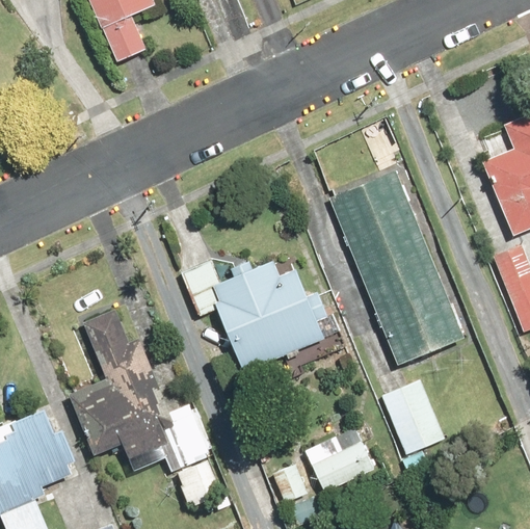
[(97,0),(116,45),(141,34),(133,15),(163,1),(162,0),(97,0)]
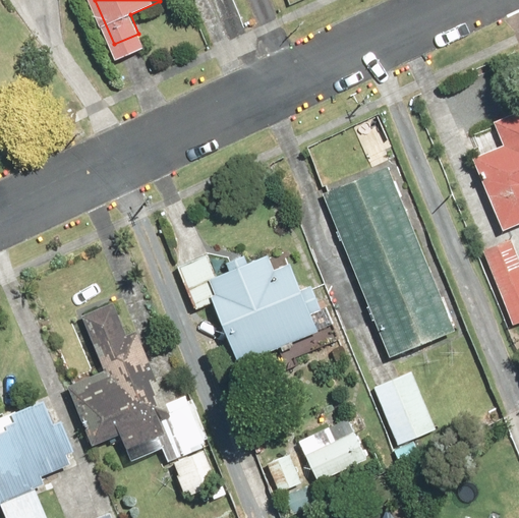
[(471,159),(500,233),(518,226),(518,120),(495,129),(501,148),(471,159)]
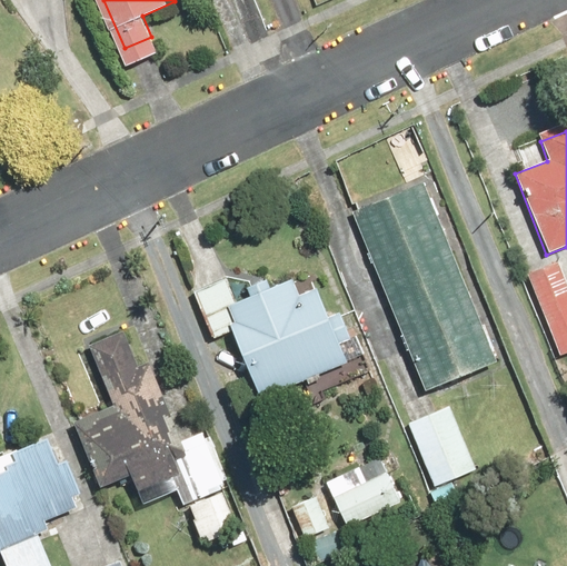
[(426,186),(347,215),(416,398),(495,368),(426,186)]
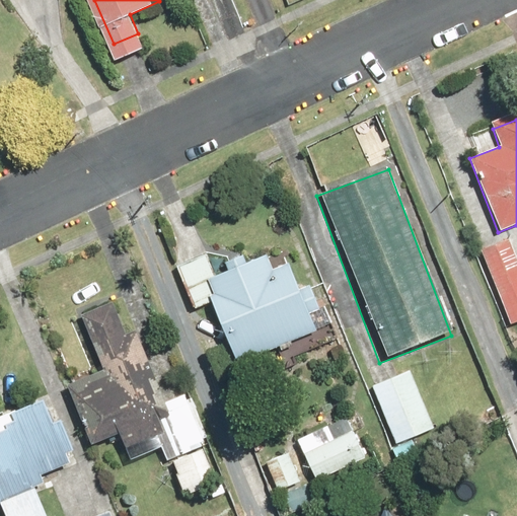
[(516,247),(513,239),(476,252),(504,324),(516,318),(516,247)]
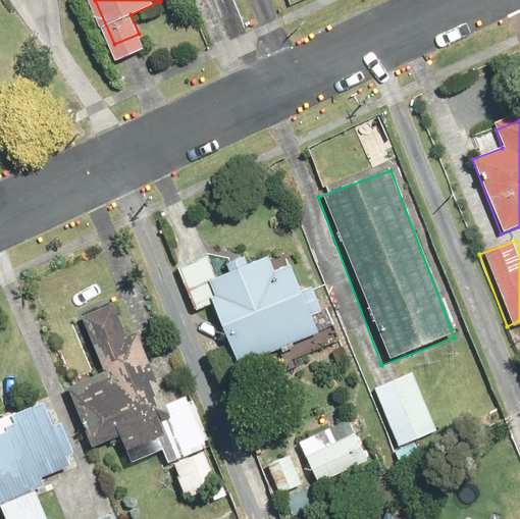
[(215,252),(176,266),(194,311),(209,305),(232,368),(320,335),(289,250),(224,274),(215,252)]
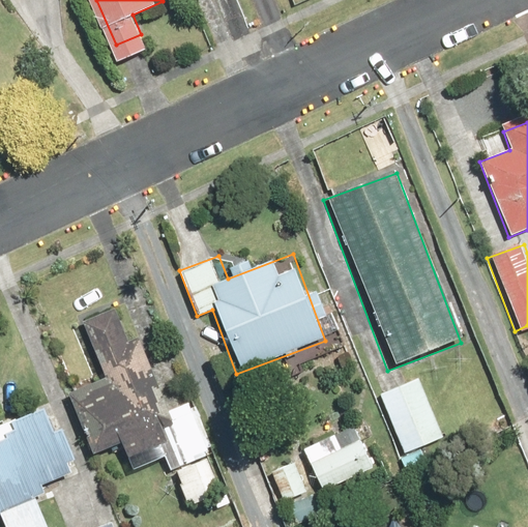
[(174,444),(122,306),(80,322),(101,380),(65,393),(90,460),(118,449),(123,463),(174,444)]
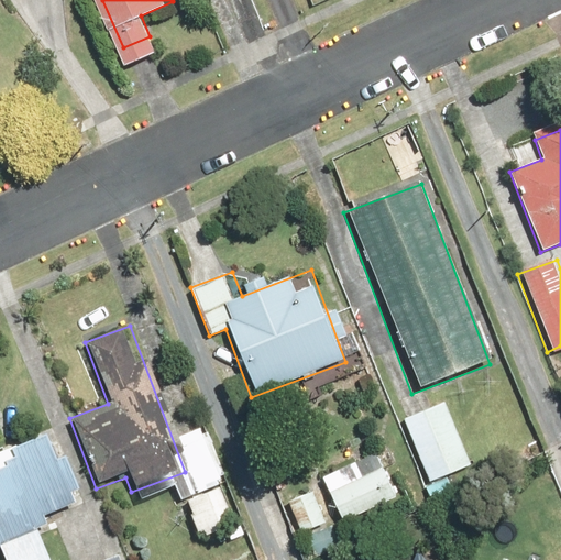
[(448,405),(402,423),(424,480),(470,463),(448,405)]
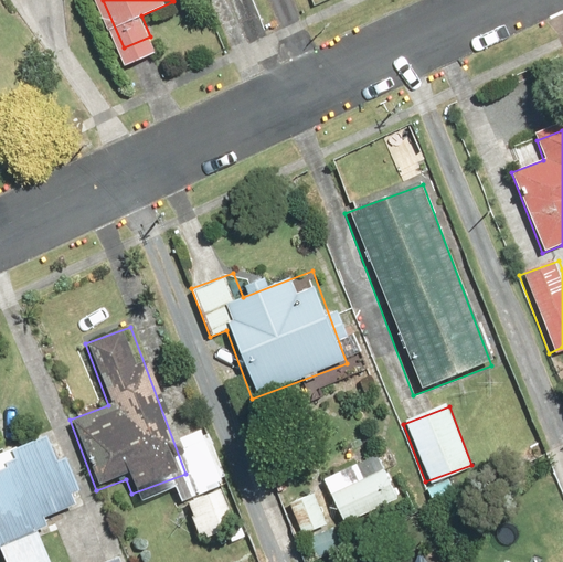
[(0,451),(0,552),(3,561),(53,561),(38,519),(84,501),(57,430),(0,451)]
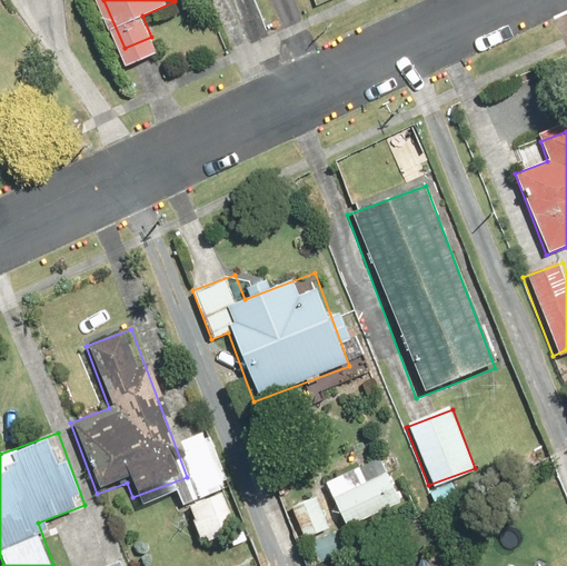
[(368,478),(338,490),(351,520),(403,499),(383,450),(360,459),(368,478)]
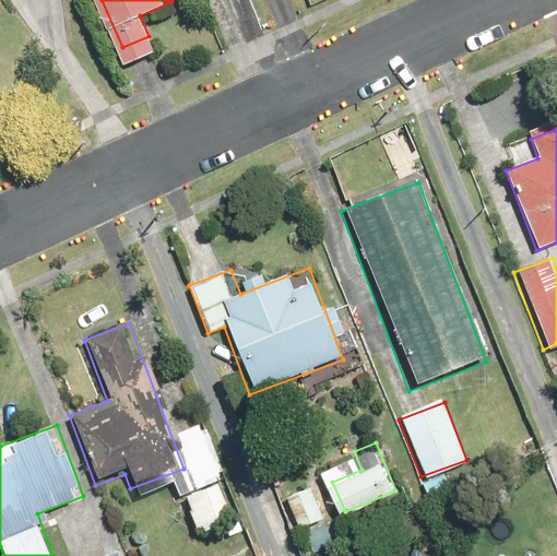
[(316,484),(291,494),(303,521),(328,511),(316,484)]
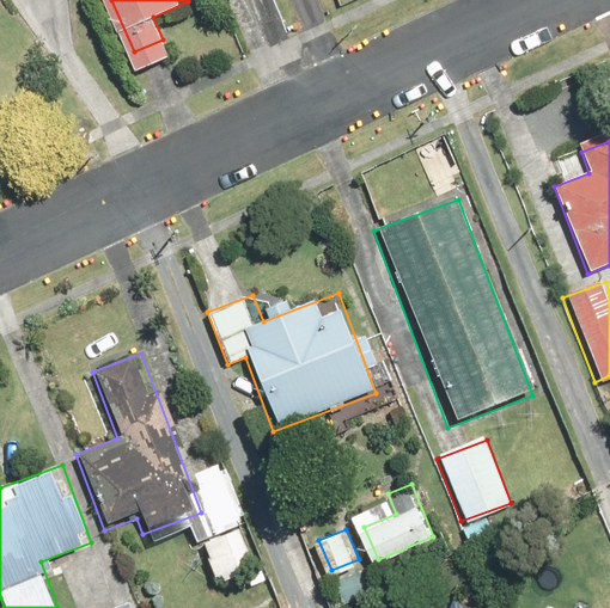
[(363,563),(335,575),(347,602),(374,589),(363,563)]
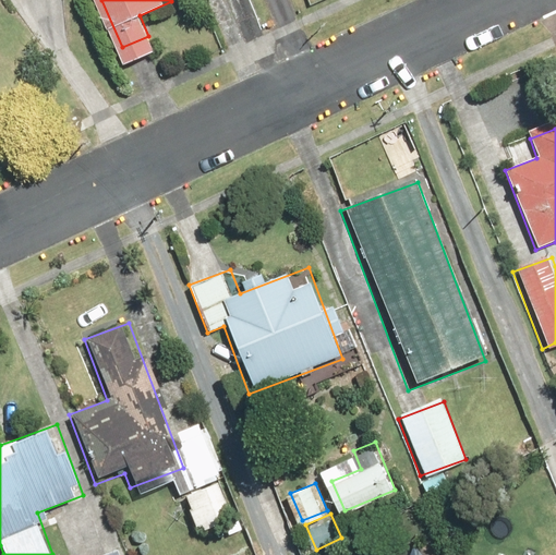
[(123,554),(120,545),(94,554),(123,554)]
